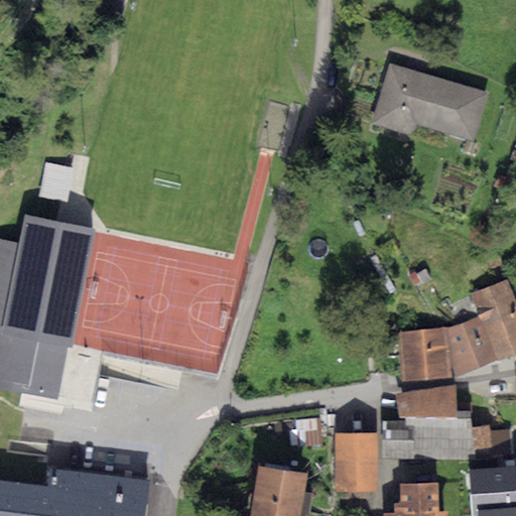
[(488,93),(390,63),(372,124),(412,136),(416,124),(473,141),(488,93)]
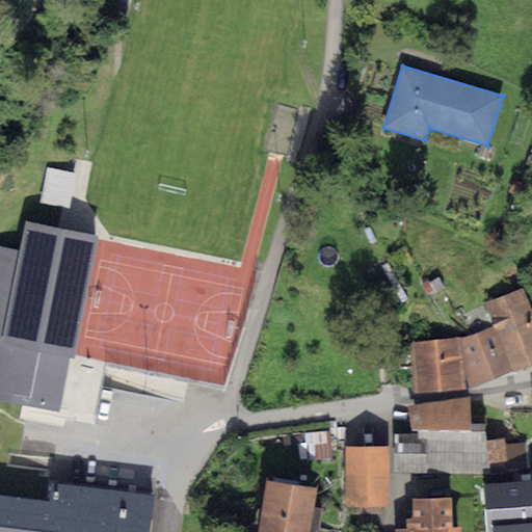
[(48,167),(41,203),(68,208),(76,173),(48,167)]
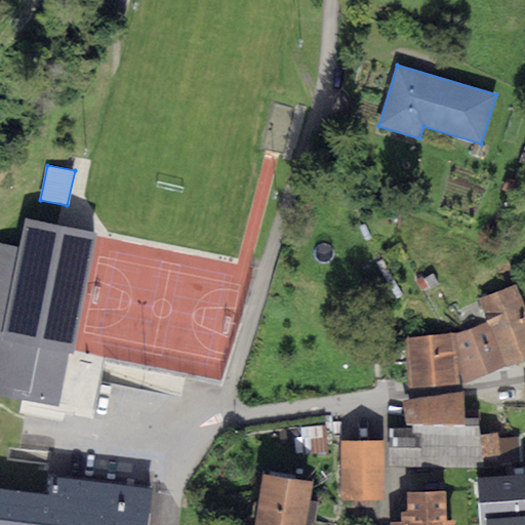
[(99,232),(25,217),(18,249),(0,245),(0,393),(56,405),(64,369),(68,353),(75,354),(99,232)]
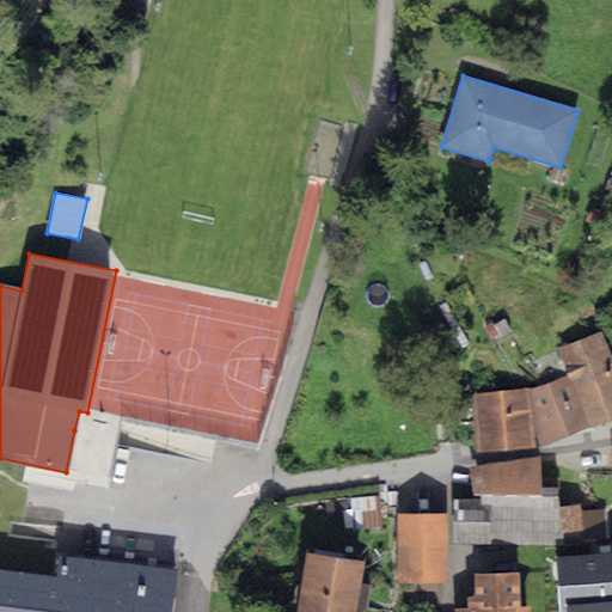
[(502,319),(491,328),(501,340),(512,332),(502,319)]
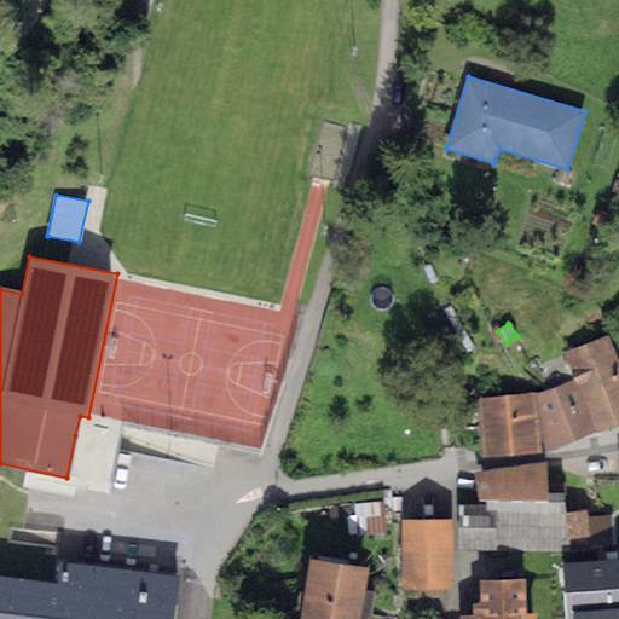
[(618,359),(609,336),(563,354),(574,380),(597,431),(618,421),(618,359)]
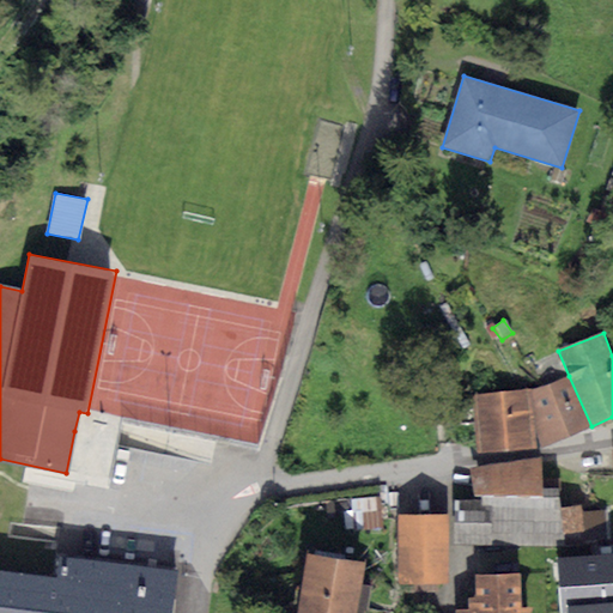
[(569,376),(533,389),(541,448),(592,426),(569,376)]
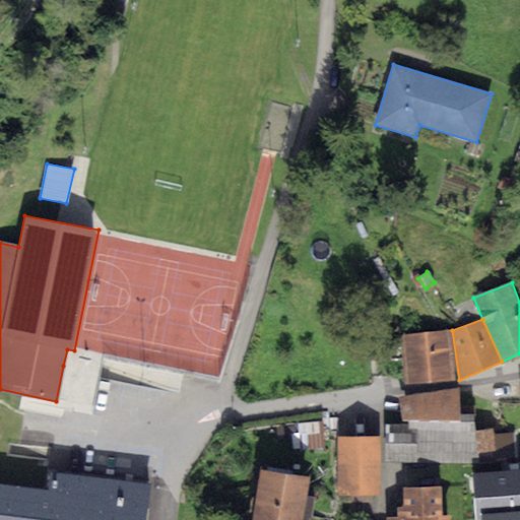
[(450,330),(399,335),(404,384),(454,380),(450,330)]
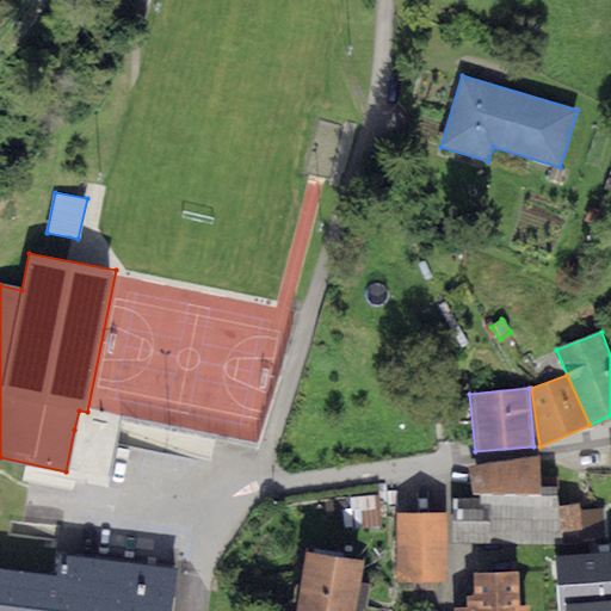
[(538,455),(468,467),(473,494),(480,494),(539,494),(539,486),(538,455)]
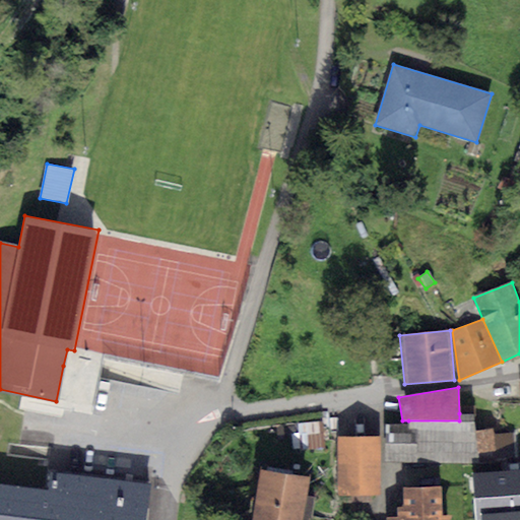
[(474,413),(459,413),(459,420),(408,420),(408,426),(385,425),(386,462),(466,463),(465,457),(478,458),(475,431),(474,413)]
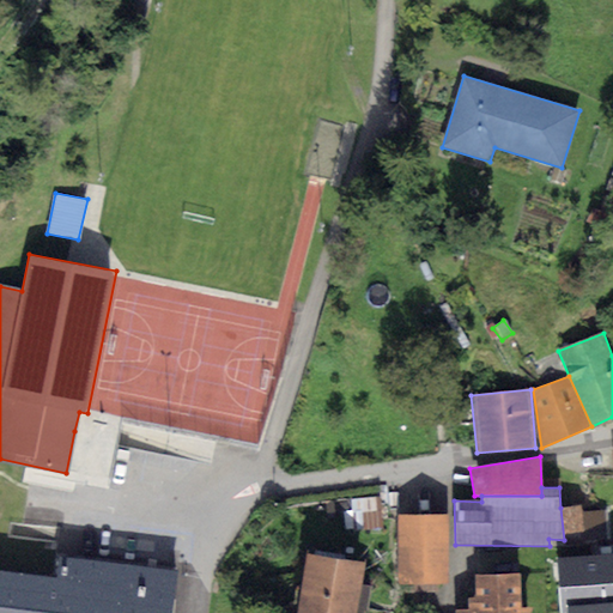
[(378,495),(351,499),(356,532),(383,528),(378,495)]
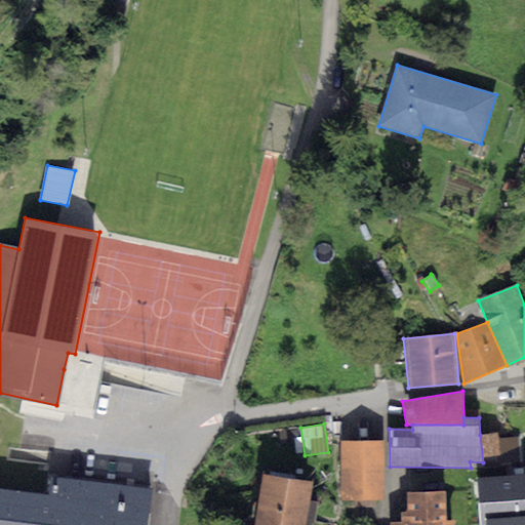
[(497,433),(480,435),(483,462),(520,459),(519,438),(498,439),(497,433)]
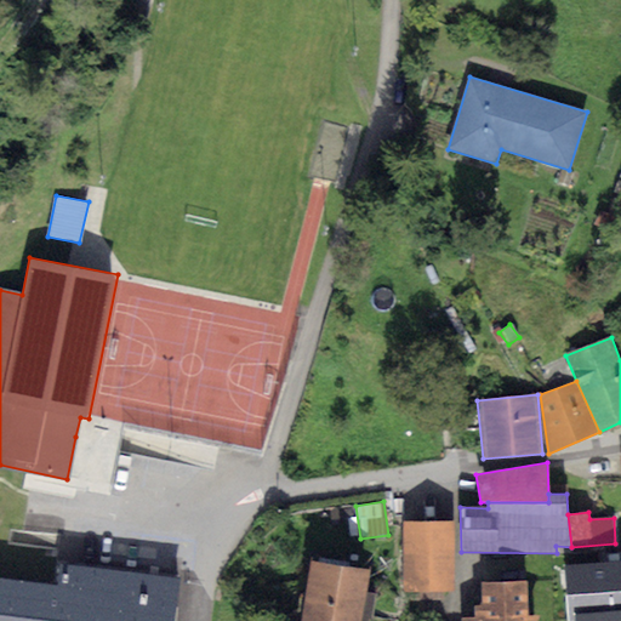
[(454,523),(405,523),(405,593),(411,593),(444,593),(454,593),(454,523)]
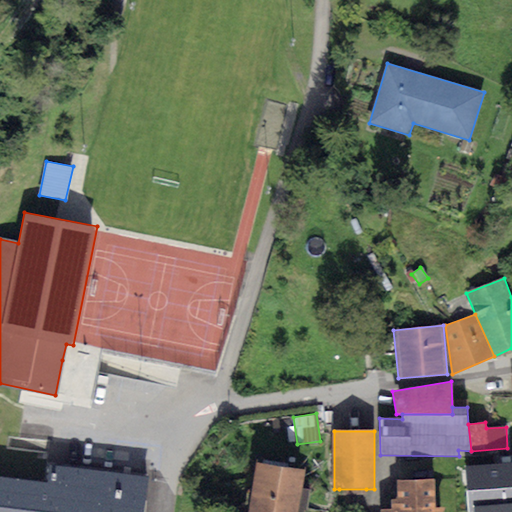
[(511,511),(511,457),(463,462),(469,511),(511,511)]
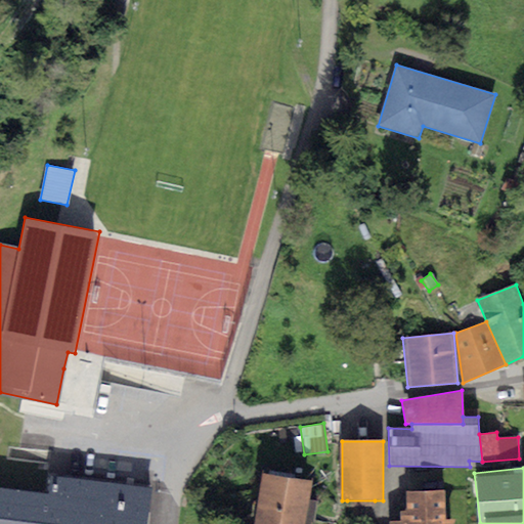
[(303,523),(311,481),(262,473),(252,523),(303,523)]
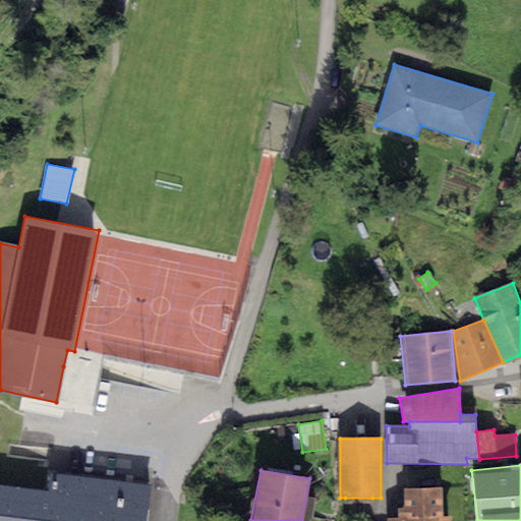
[(65,497),(0,488),(0,520),(150,520),(155,485),(68,474),(65,497)]
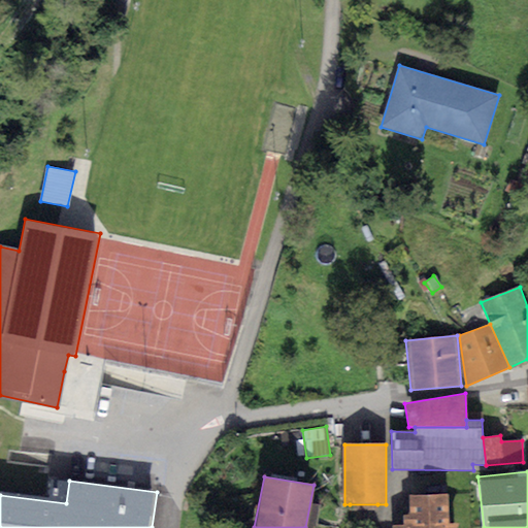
[(403,525),(392,525),(391,527),(457,527),(459,523),(450,523),(448,493),(408,495),(409,515),(403,515),(403,525)]
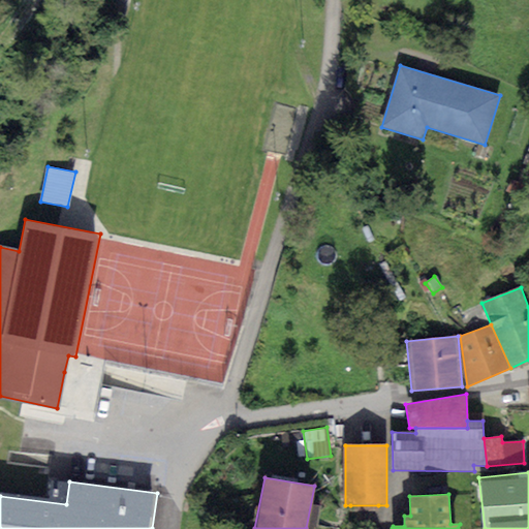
[(378,505),(350,505),(350,523),(378,523),(378,505)]
